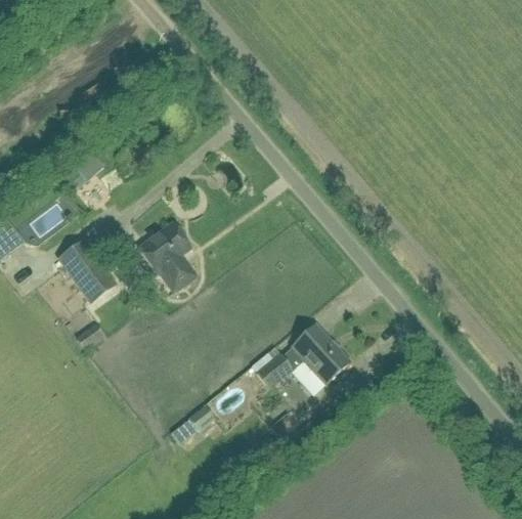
[(68,172),(80,187),(93,176),(80,161),(68,172)]
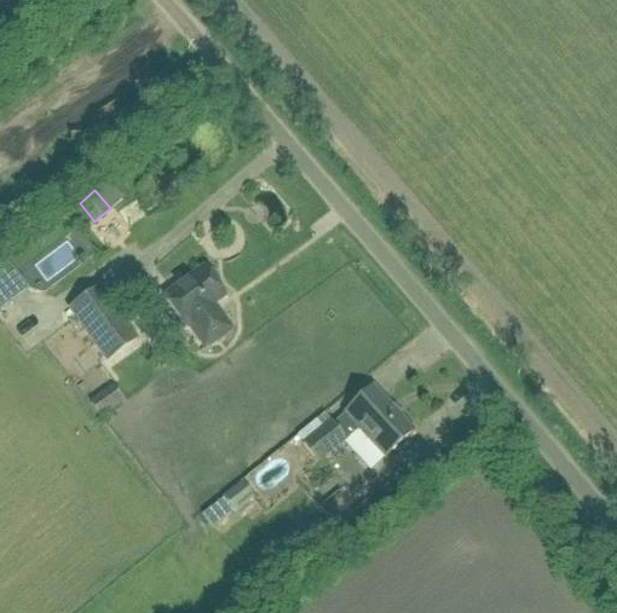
[(225,293),(205,265),(163,295),(184,323),(188,321),(206,346),(231,328),(218,308),(217,310),(212,302),(225,293)]
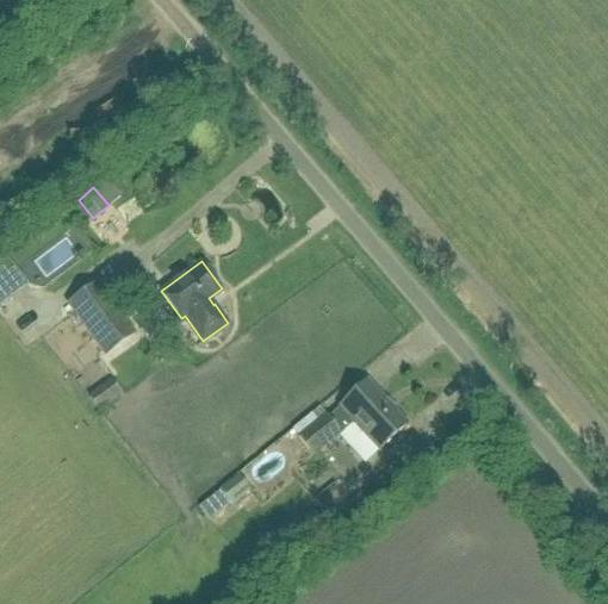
[(68,303),(106,353),(135,332),(98,281),(68,303)]
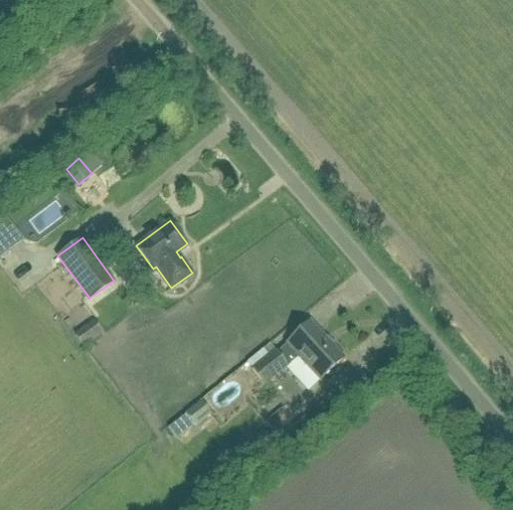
[(94,318),(74,333),(84,346),(104,331),(94,318)]
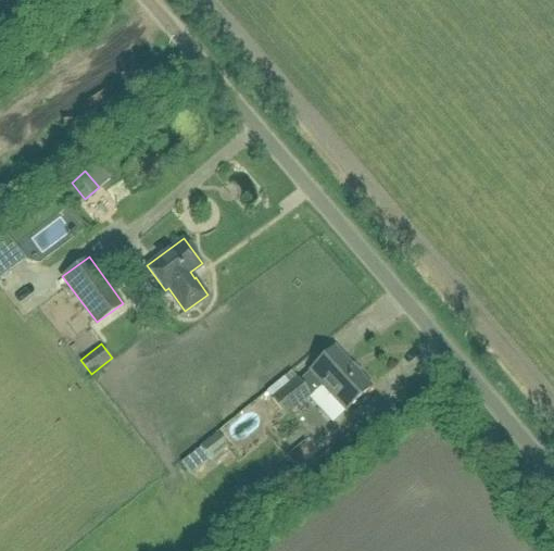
[(345,409),(372,385),(336,346),(300,378),(297,375),(272,396),(286,413),(322,383),(345,409)]
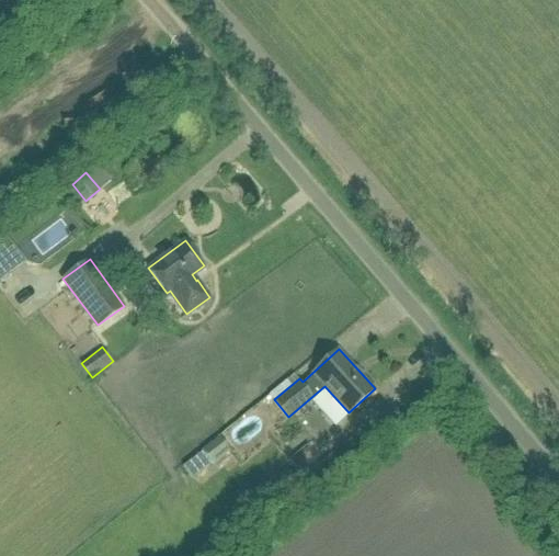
[(259,404),(227,421),(241,447),(273,430),(259,404)]
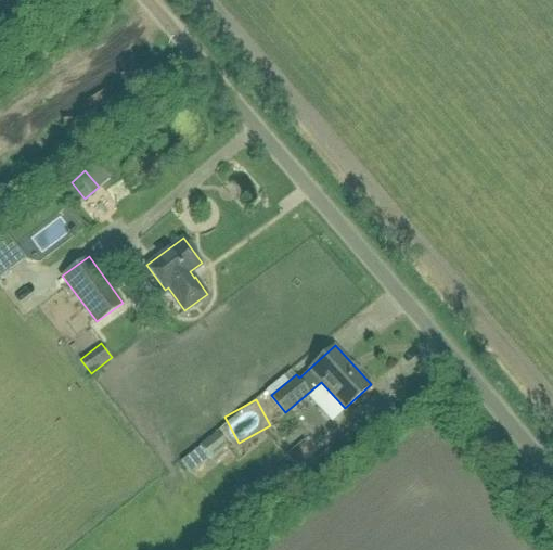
[(210,456),(228,442),(217,427),(200,442),(210,456)]
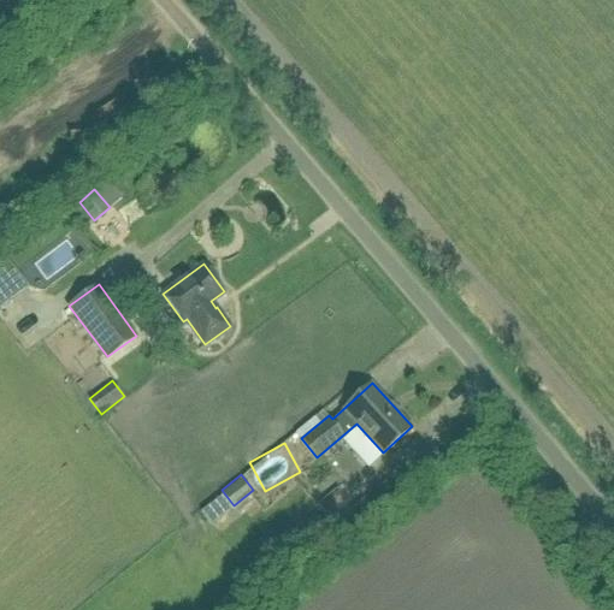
[(334,489),(318,502),(330,517),(331,516),(335,521),(349,510),(346,505),(347,505),(334,489)]
